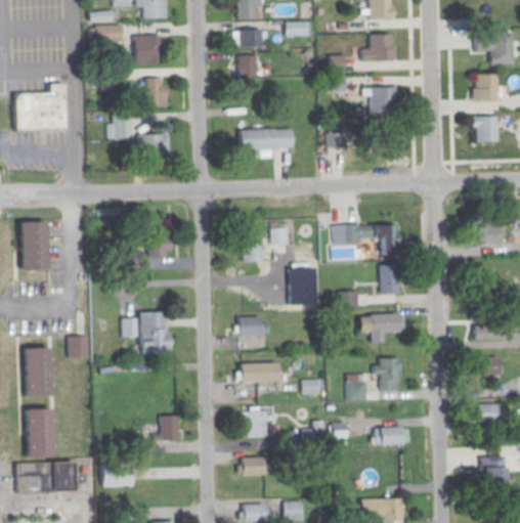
[(135,0),(166,0),(167,18),(144,18),(144,7),(136,7),(135,0)]
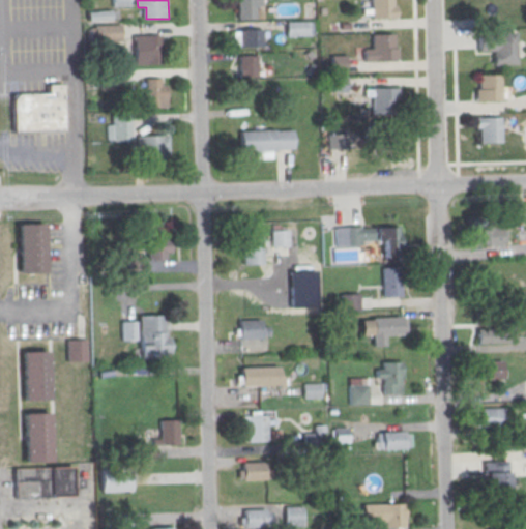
[(241,0),(241,20),(258,20),(257,3),(264,3),(264,0),(241,0)]
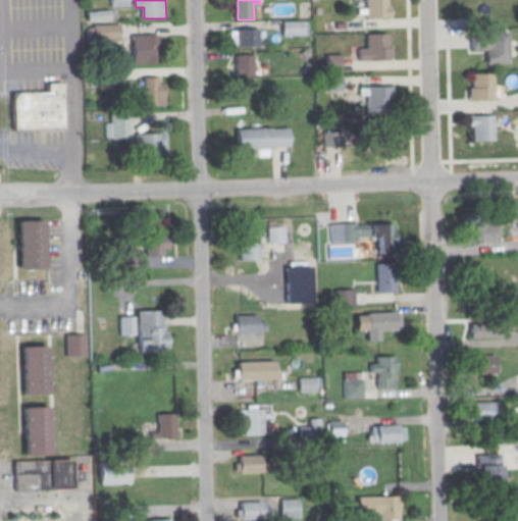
[(367,0),(368,18),(394,17),(394,6),(390,6),(390,0),(367,0)]
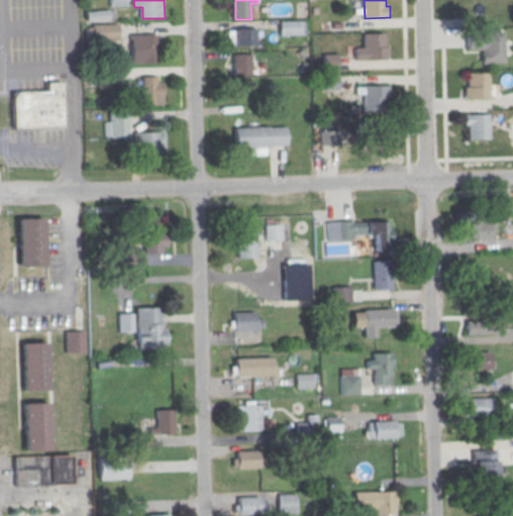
[(282,21),(301,20),(302,34),(283,35),(282,21)]
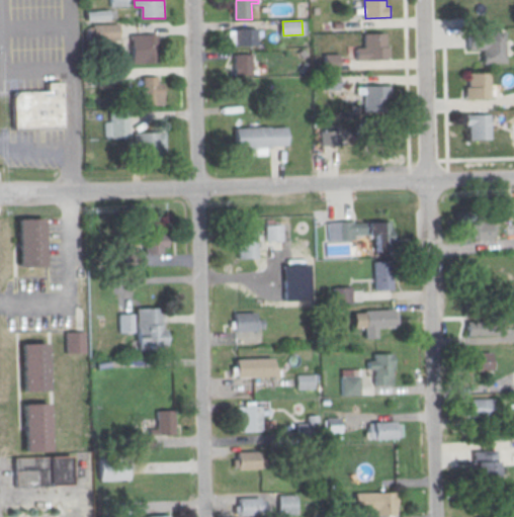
[(102,24),(121,24),(122,38),(102,39),(102,24)]
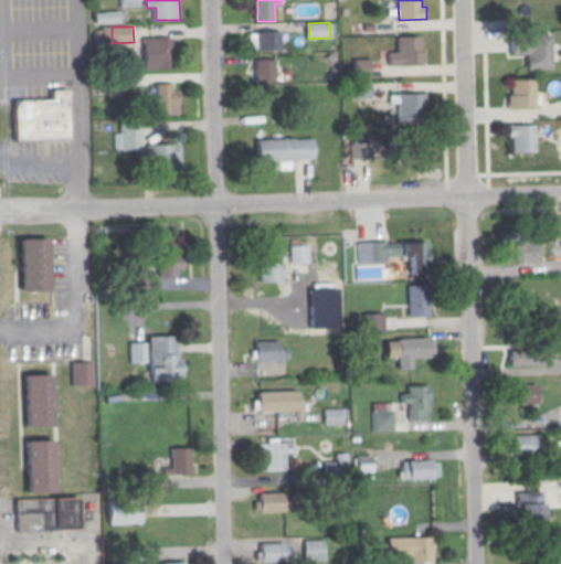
[(257,32),(282,31),(283,50),(258,51),(257,32)]
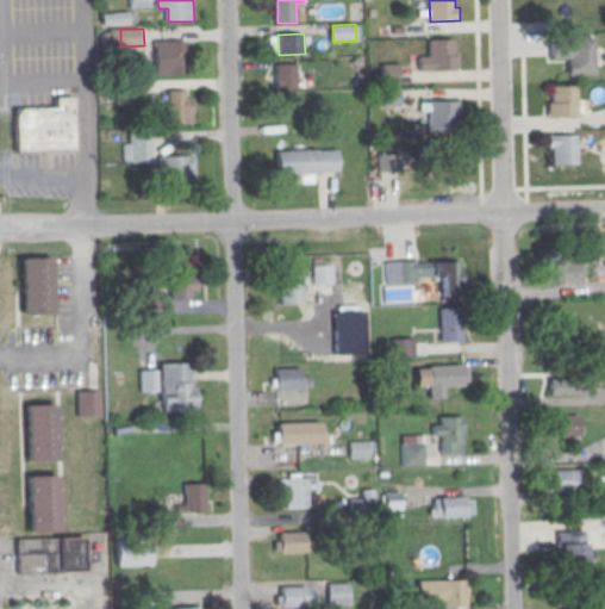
[(554,39),(596,37),(597,75),(571,75),(569,58),(554,58),(554,39)]
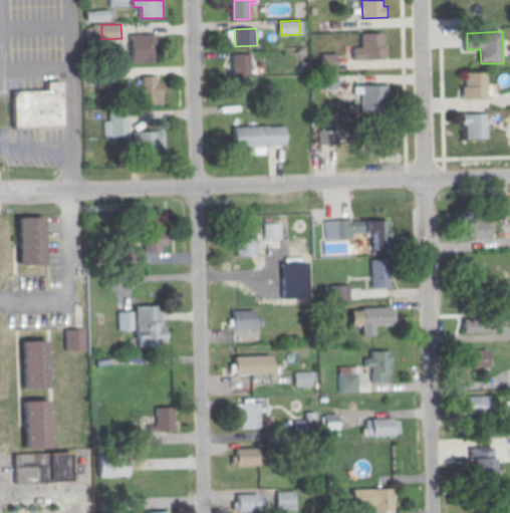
[(159,34),(132,34),(132,62),(159,62),(159,34)]
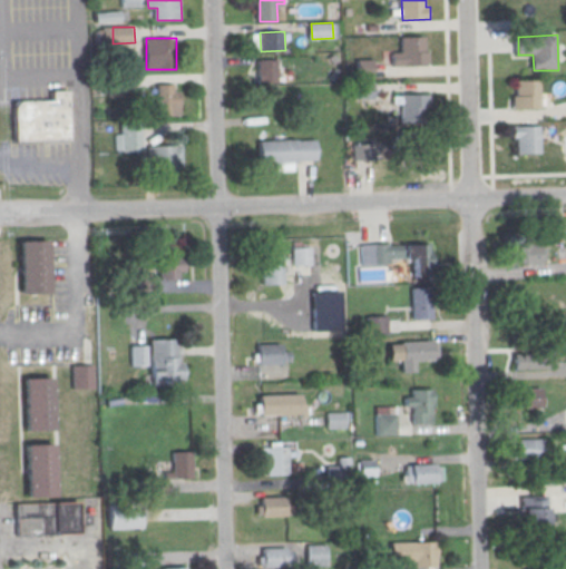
[(403,67),(431,66),(431,54),(427,54),(427,38),(402,39),(403,67)]
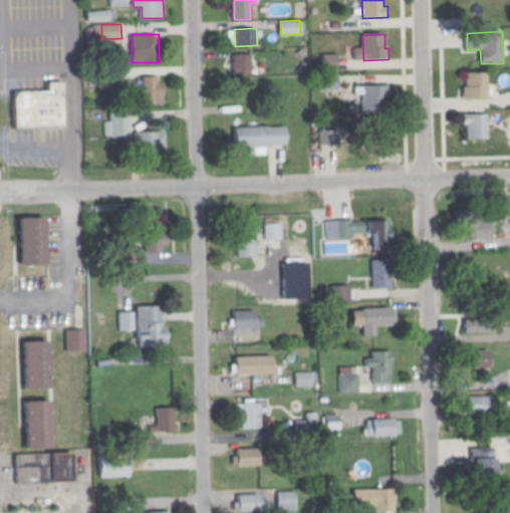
[(252,54),(234,54),(234,70),(252,70),(252,54)]
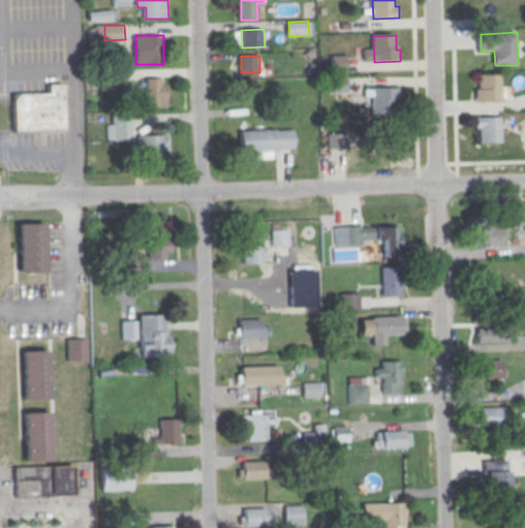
[(477,102),(503,102),(503,75),(477,75),(477,102)]
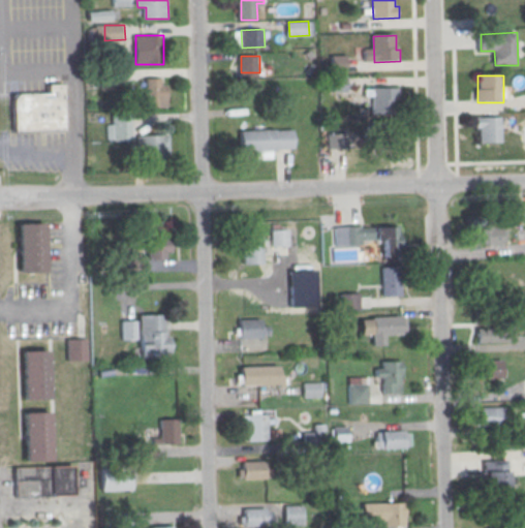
[(348,76),(334,76),(334,92),(348,92),(348,76)]
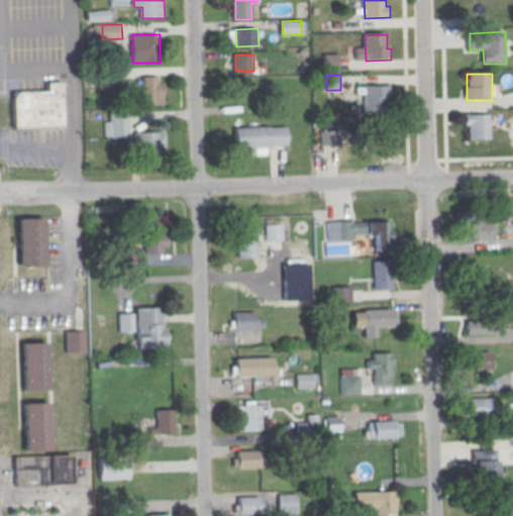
[(137,88),(137,105),(165,105),(165,77),(145,77),(145,88),(137,88)]
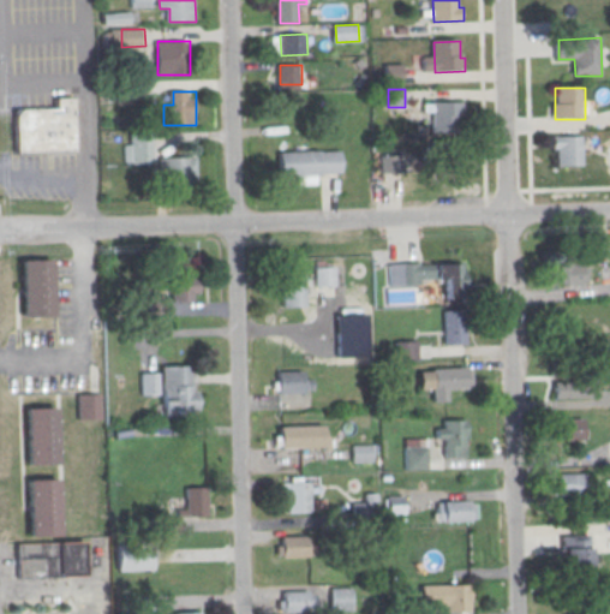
[(79,153),(79,99),(55,99),(55,109),(18,109),(18,154),(79,153)]
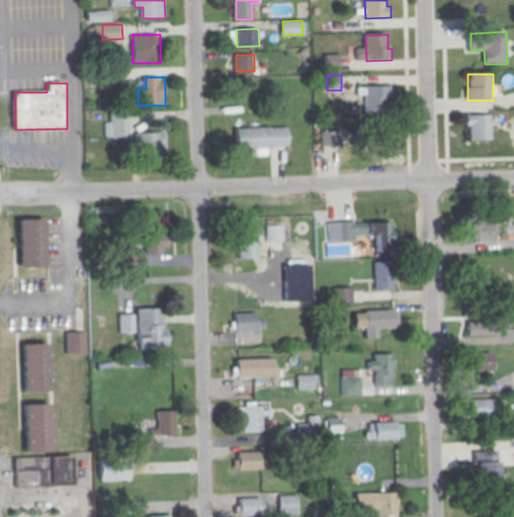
[(391,86),(361,86),(361,111),(391,111),(391,86)]
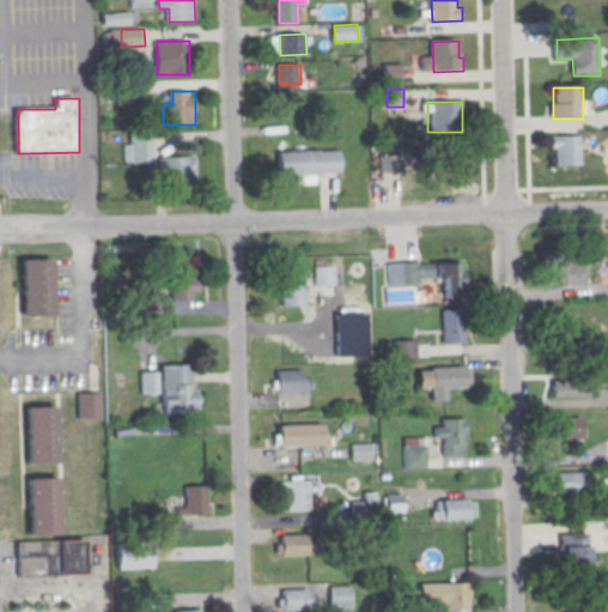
[(133,134),(154,133),(156,164),(133,164),(133,134)]
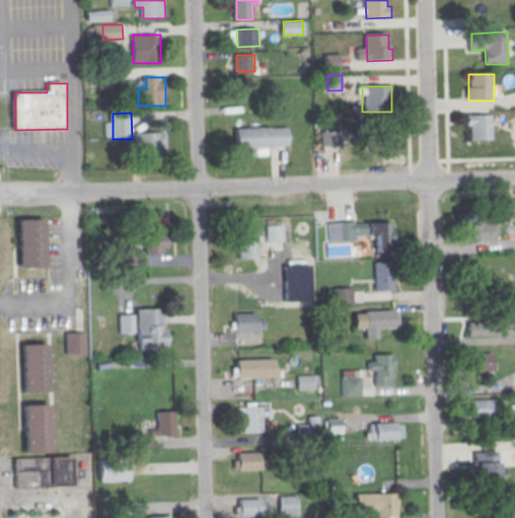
[(474,115),(493,114),(494,141),(474,142),(474,115)]
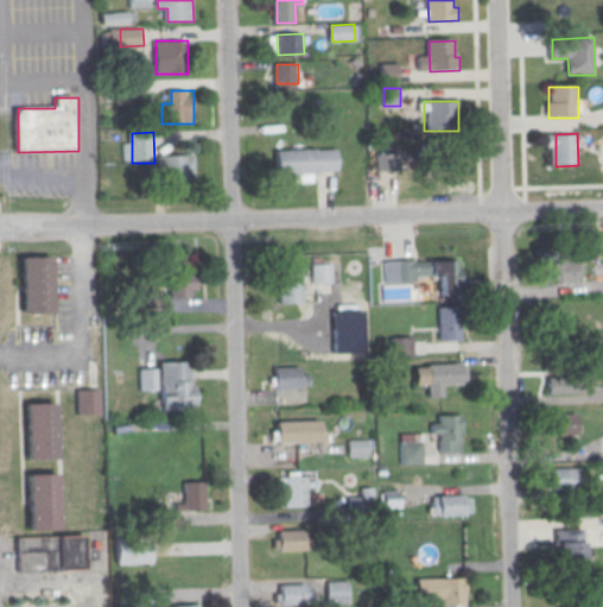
[(459,169),(459,141),(425,141),(425,169),(459,169)]
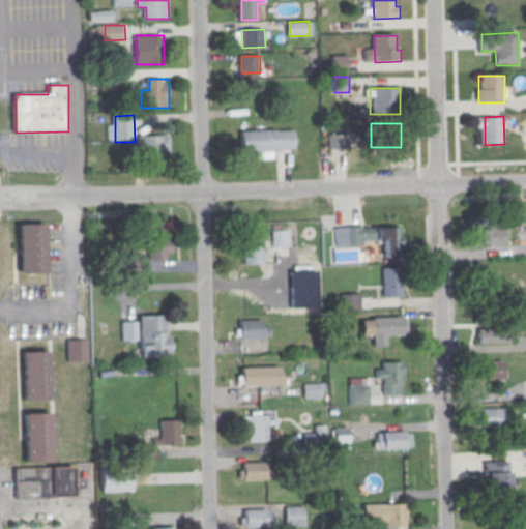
[(297,149),(297,130),(243,130),(243,151),(258,151),(258,159),(276,159),(276,149),(297,149)]
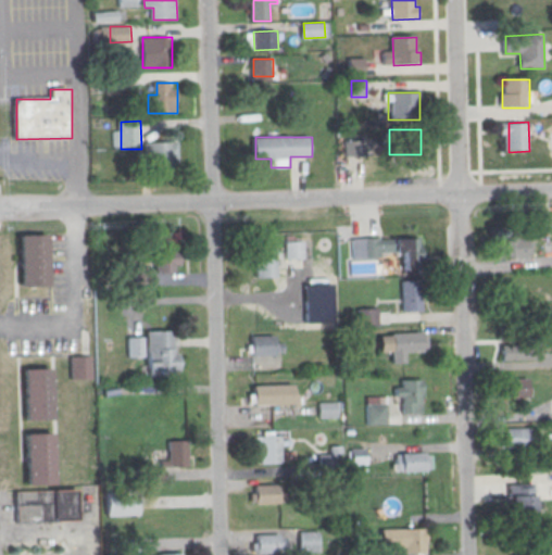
[(347,156),(364,156),(364,140),(347,140),(347,156)]
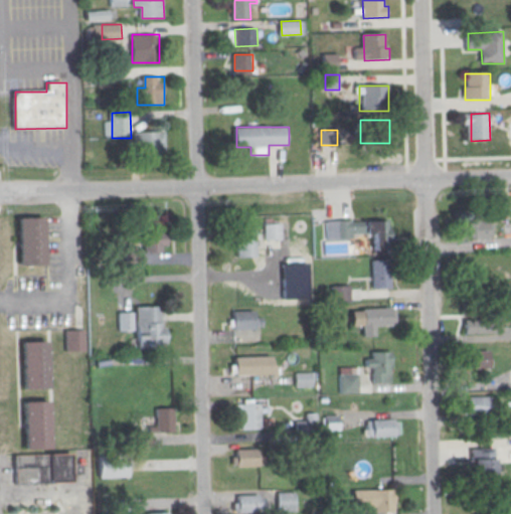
[(140,132),(140,160),(167,160),(167,132),(140,132)]
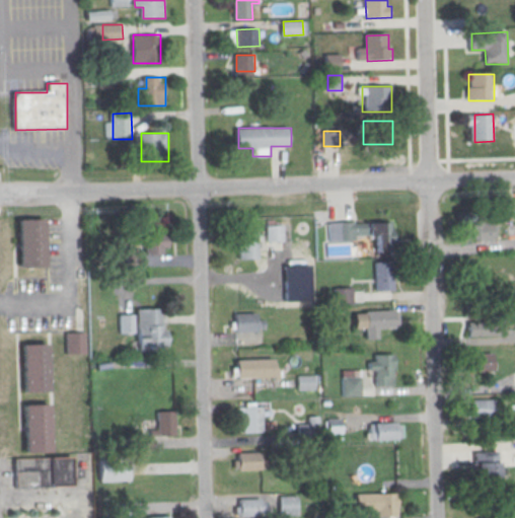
[(20,219),(46,218),(48,267),(22,267),(20,219)]
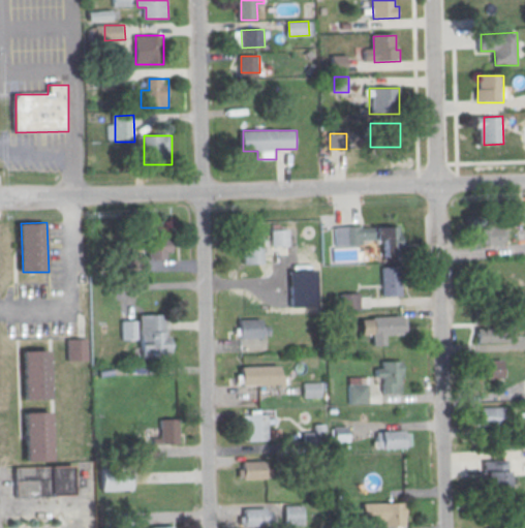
[(338,245),(385,244),(385,257),(403,257),(403,226),(338,227),(338,245)]
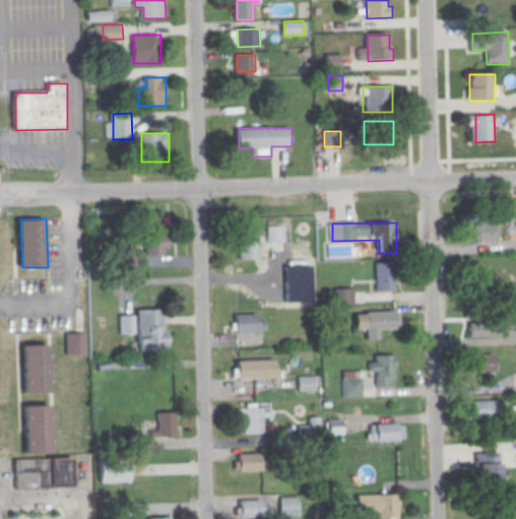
[(463,223),(493,222),(494,241),(464,242),(463,223)]
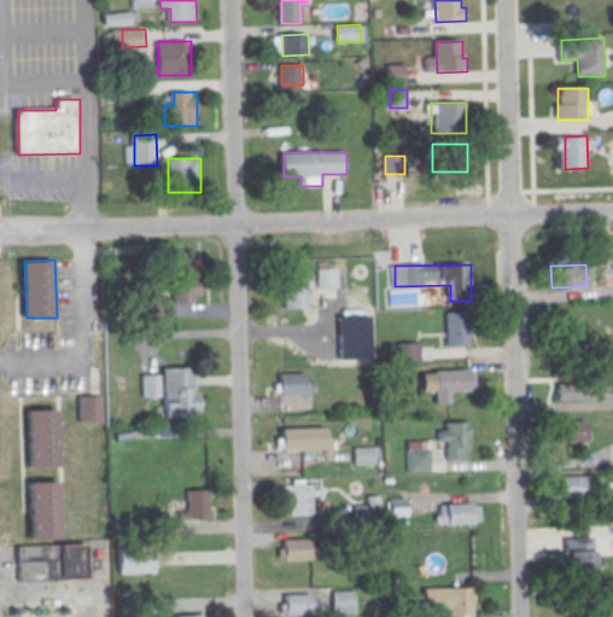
[(340,287),(340,268),(321,268),(321,287),(340,287)]
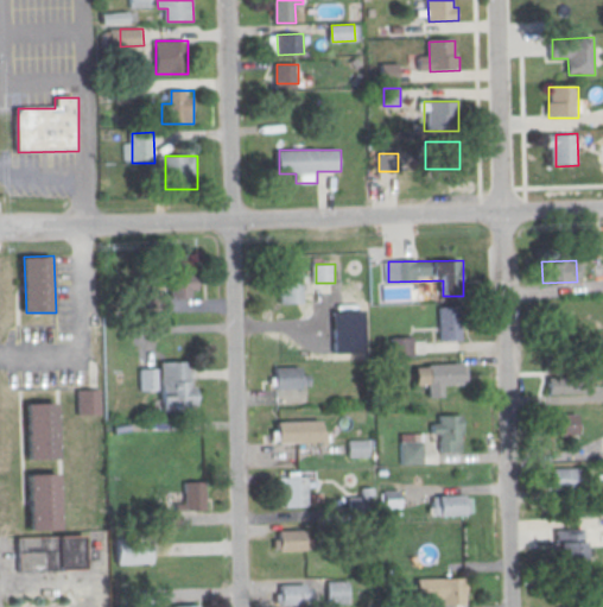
[(198,299),(198,267),(172,267),(172,299),(198,299)]
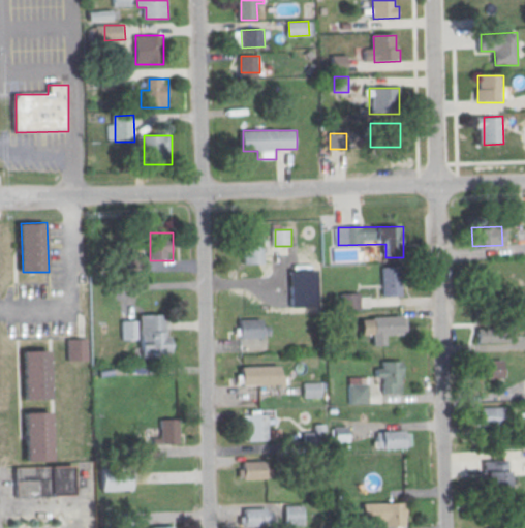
[(265,235),(246,235),(246,265),(265,265),(265,235)]
